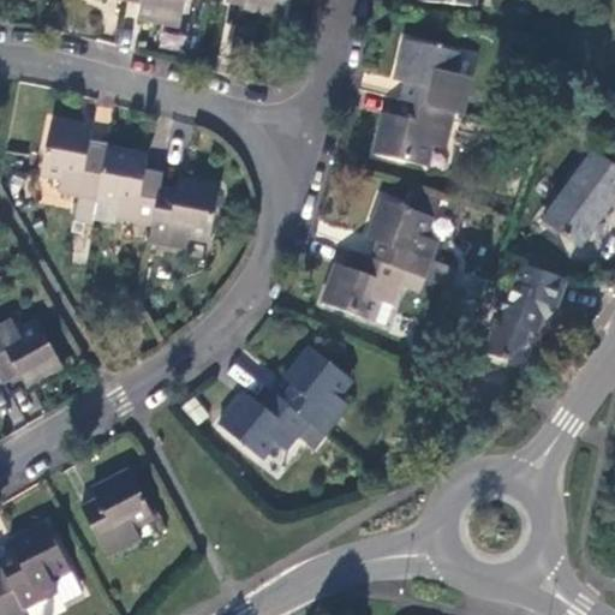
[(143,0),(142,7),(139,21),(181,29),(186,0),(143,0)]
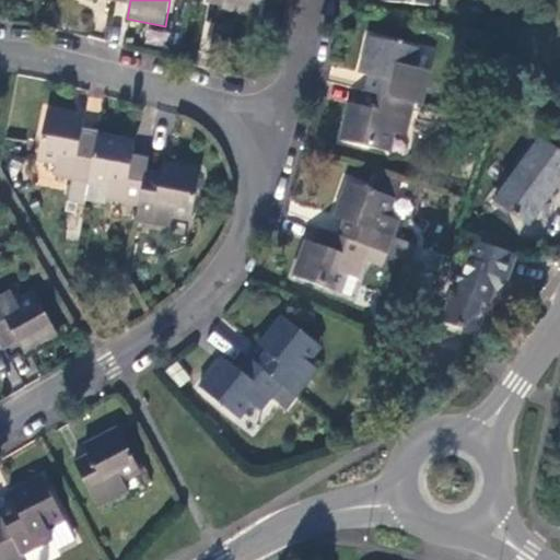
[(224,0),(223,8),(222,16),(259,23),(264,0),(224,0)]
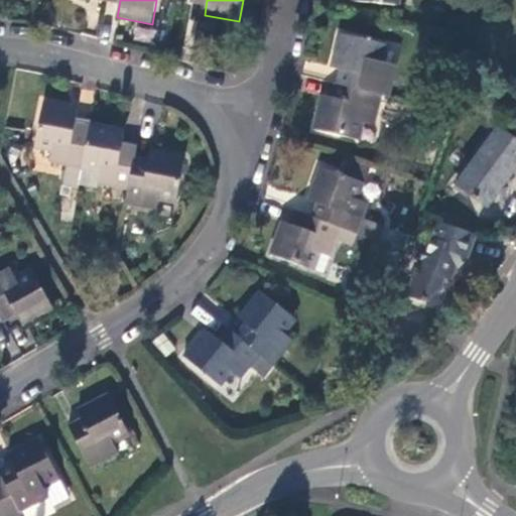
[(381,94),(384,94),(391,65),(380,61),(384,44),(341,34),(333,68),(341,70),(353,73),(350,87),(381,94)]
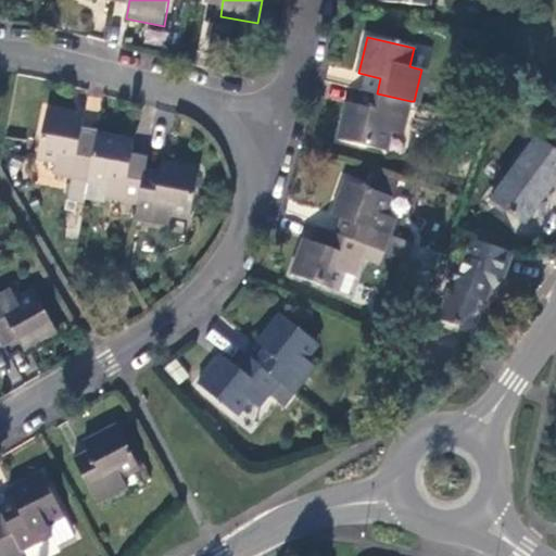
[(380,78),(367,75),(363,90),(374,92),(377,93),(380,78)]
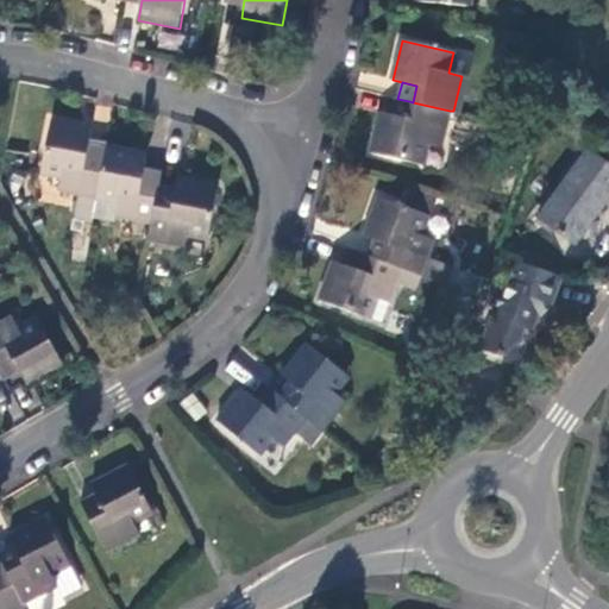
[(397,99),(394,98),(390,114),(406,117),(409,101),(397,99)]
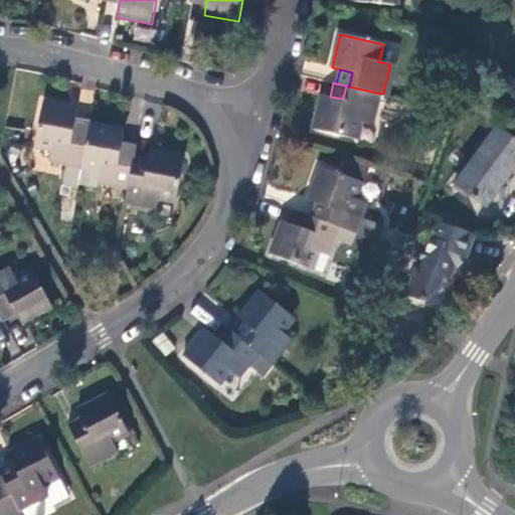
[(373,126),(380,94),(349,87),(346,86),(343,99),(330,97),(322,96),(313,129),(359,140),(363,123),(373,126)]
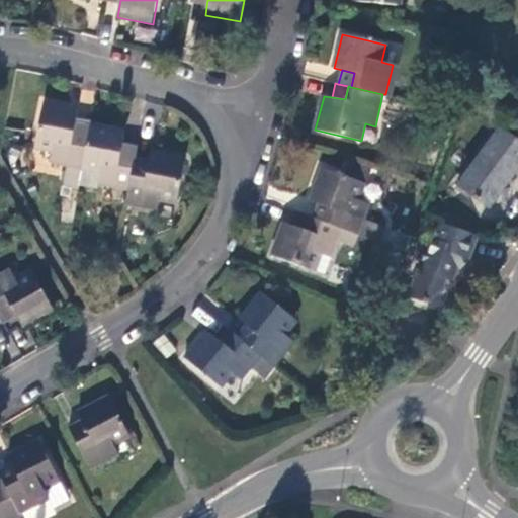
[(64,185),(79,188),(80,185),(90,135),(75,132),(77,122),(79,109),(45,103),(36,149),(54,152),(53,162),(68,166),(64,185)]
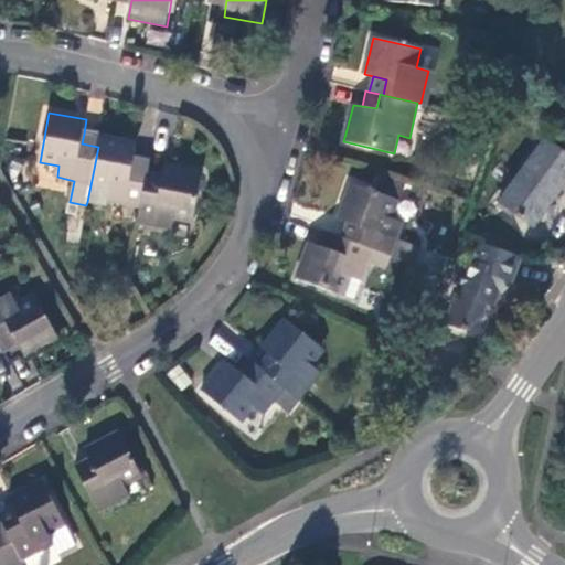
[(100,137),(84,134),(82,144),(98,147),(100,137)]
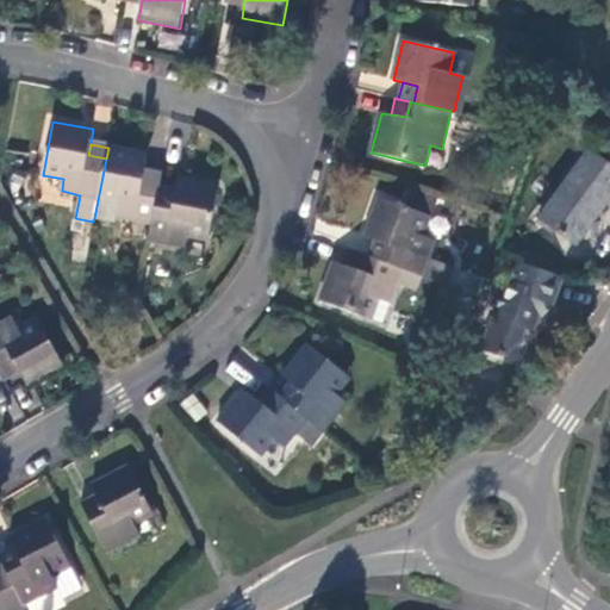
[(106,159),(94,218),(114,223),(116,216),(153,224),(157,198),(160,185),(161,184),(144,180),(147,168),(149,155),(109,145),(109,148),(106,159)]
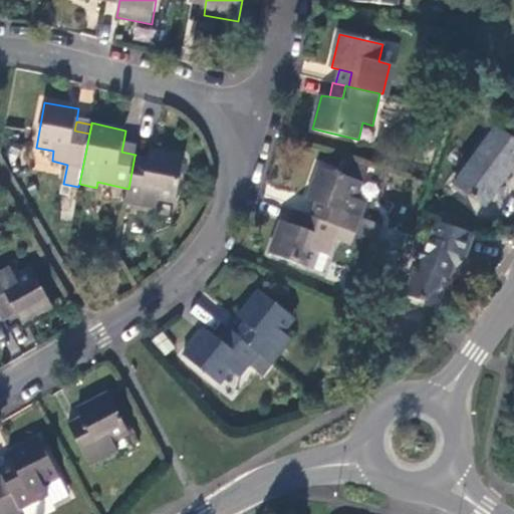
[(487,207),(513,169),(513,138),(498,126),(457,184),(487,207)]
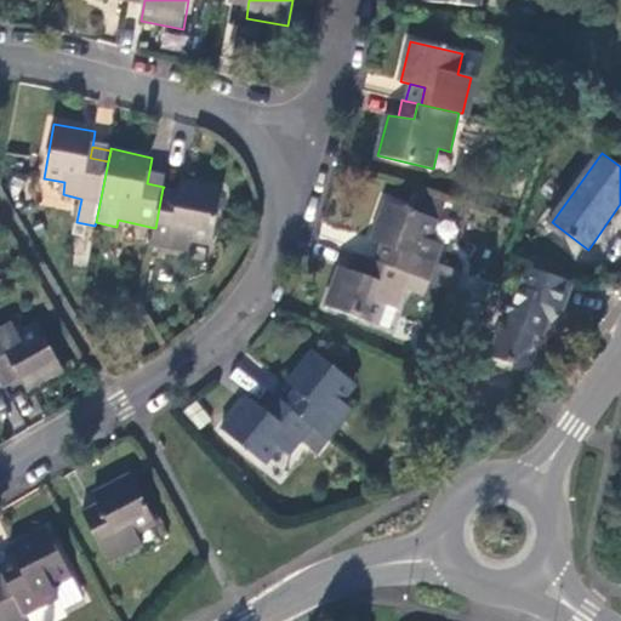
[(164,187),(166,175),(149,171),(147,183),(164,187)]
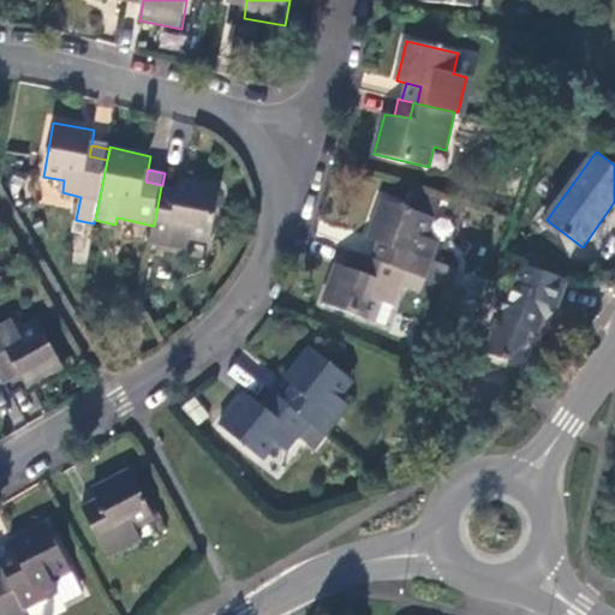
[(154,226),(150,243),(187,251),(191,237),(213,240),(224,189),(181,179),(178,190),(177,203),(159,199),(154,226)]
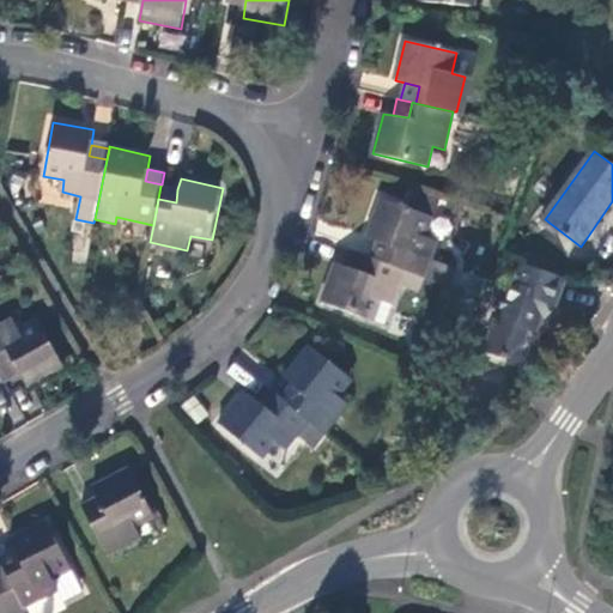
[(176,202),(177,189),(161,186),(158,199),(176,202)]
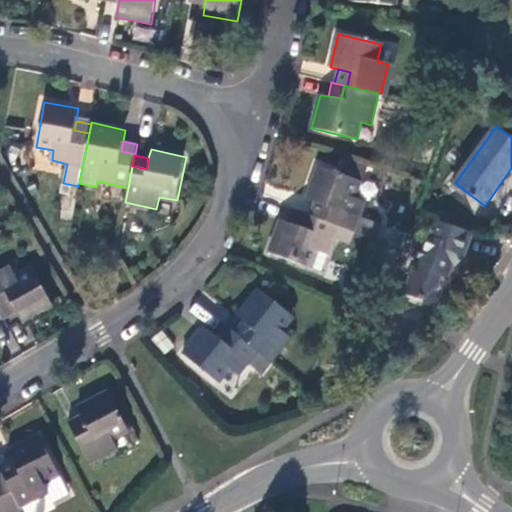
[(355,231),(376,239),(380,225),(360,219),(367,202),(357,198),(363,181),(319,165),(307,198),(314,201),(326,206),(322,219),(355,231)]
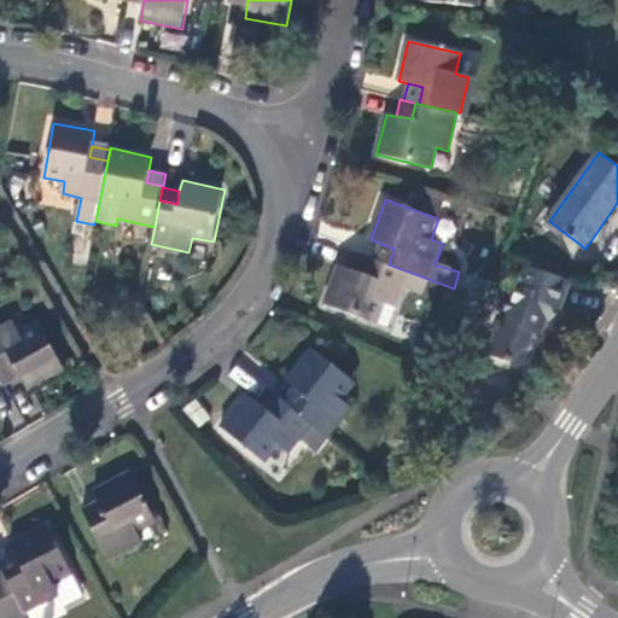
[(394,249),(379,243),(374,260),(389,264),(394,249)]
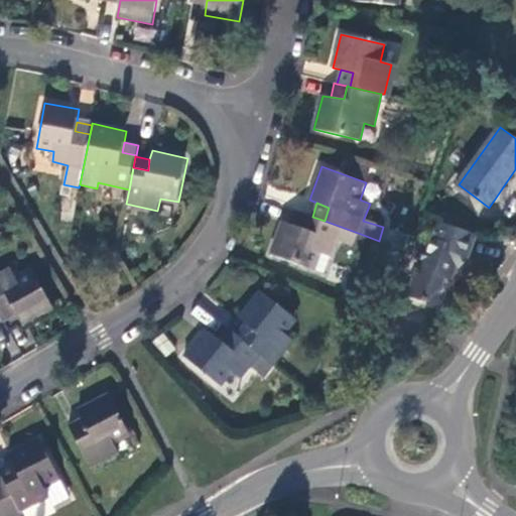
[(309,216),(299,213),(295,225),(304,228),(309,216)]
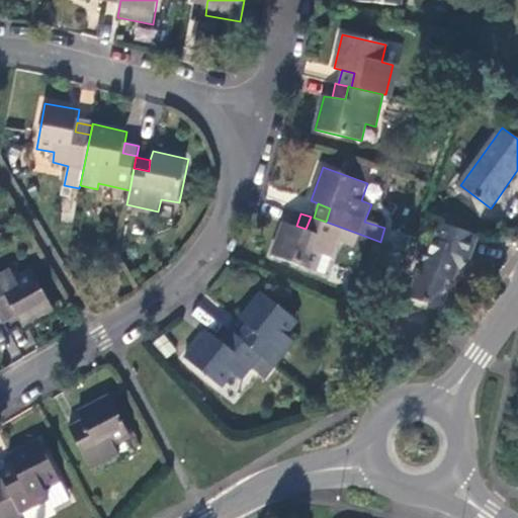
[(355,247),(359,234),(326,222),(314,218),(311,217),(306,229),(296,226),(284,222),(271,256),(315,271),(323,254),(331,257),(338,240),(355,247)]
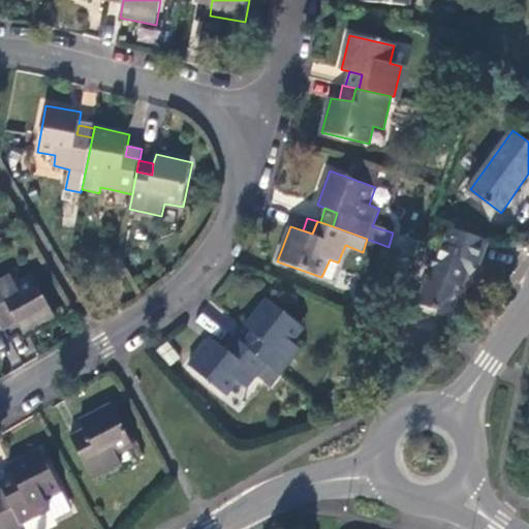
[(491,243),(449,228),(442,251),(438,249),(418,303),(442,312),(455,297),(459,285),(464,287),(470,273),(473,275),(481,265),(491,243)]
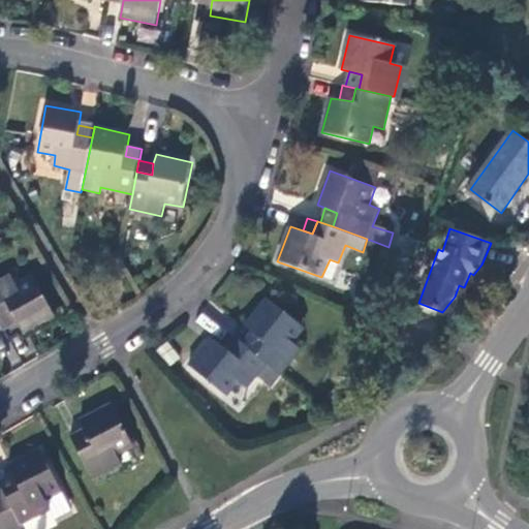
[(415,254),(419,242),(407,238),(403,250),(415,254)]
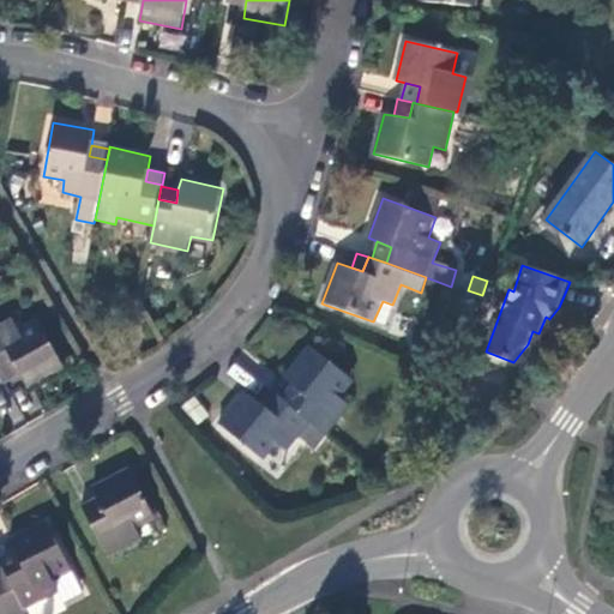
[(16,320),(0,327),(0,371),(1,373),(17,365),(22,377),(29,389),(65,368),(41,320),(20,330),(16,320)]
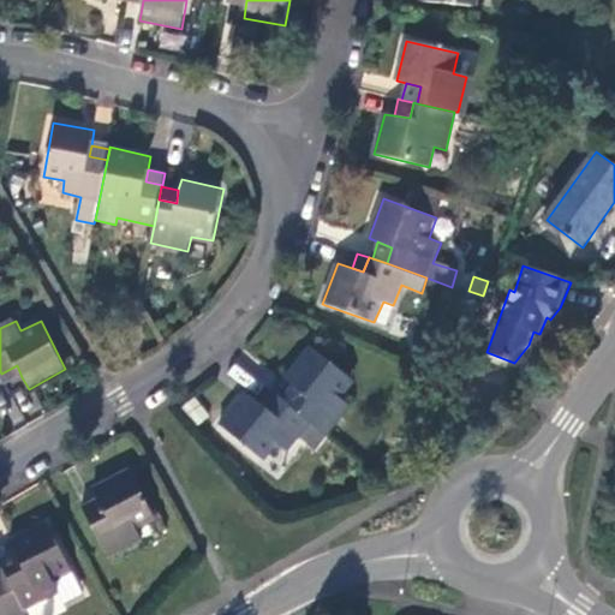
[(310,422),(328,435),(350,405),(340,398),(353,380),(312,346),(286,378),(291,383),(303,394),(292,407),(310,422)]
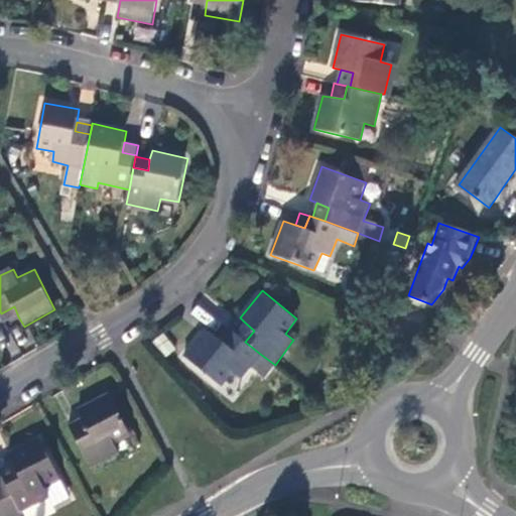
[(1,313),(6,323),(18,316),(14,306),(1,313)]
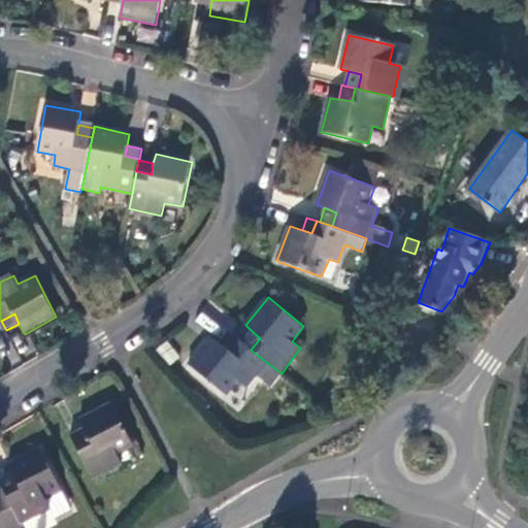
[(260,338),(250,329),(241,341),(251,350),(260,338)]
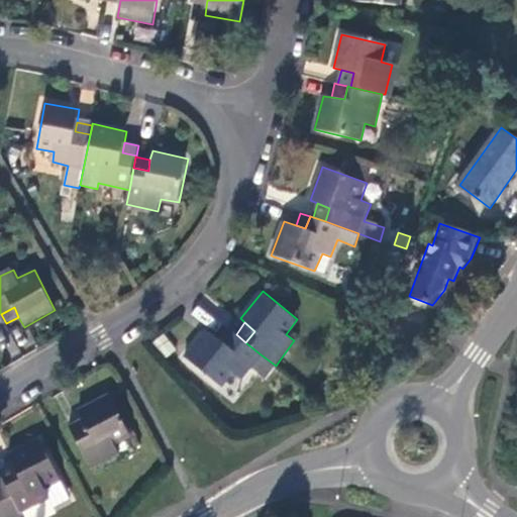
[(234,332),(226,326),(217,337),(225,343),(234,332)]
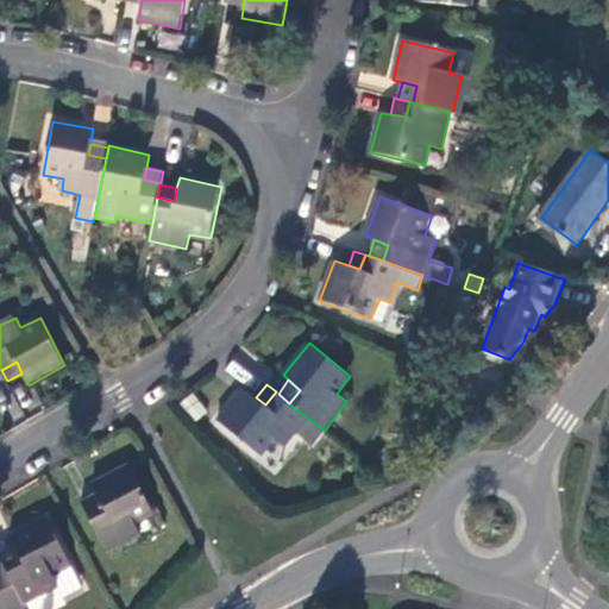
[(284,446),(307,418),(289,403),(278,394),(276,391),(265,405),(256,397),(246,389),(220,420),(261,454),(275,438),(284,446)]
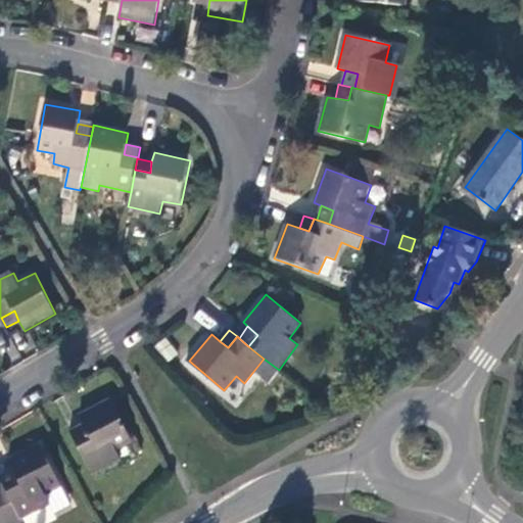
[(165,337),(156,345),(170,359),(178,351),(165,337)]
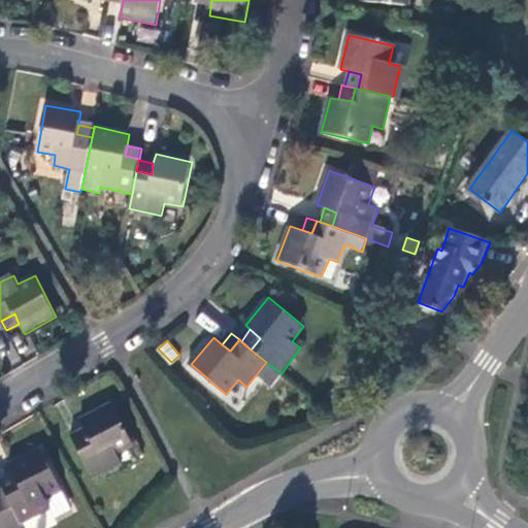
[(80,419),(84,427),(90,437),(76,444),(94,479),(124,463),(118,453),(133,443),(112,403),(80,419)]
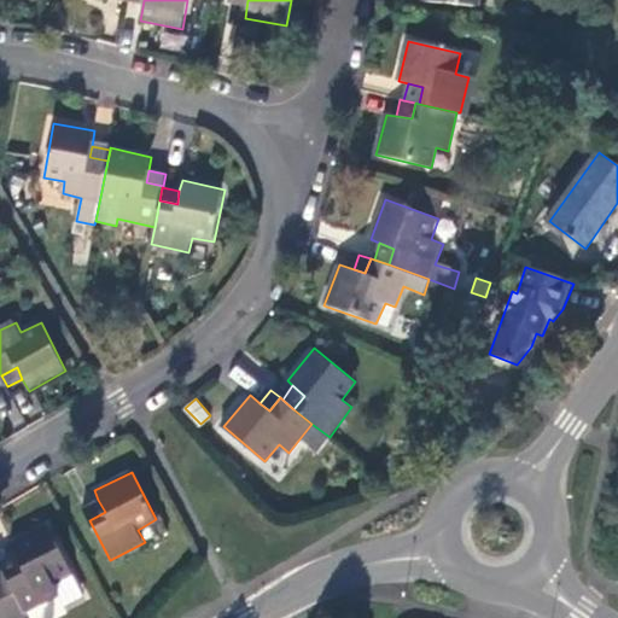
[(105,512),(98,500),(82,508),(89,520),(105,512)]
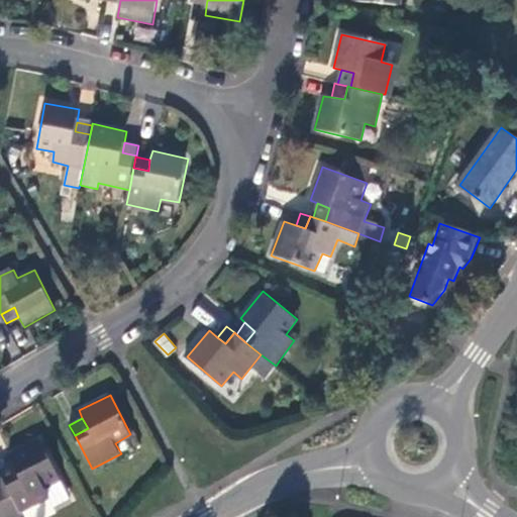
[(7,483),(22,512),(49,498),(44,487),(61,479),(40,437),(9,453),(12,461),(18,472),(6,480),(7,483)]
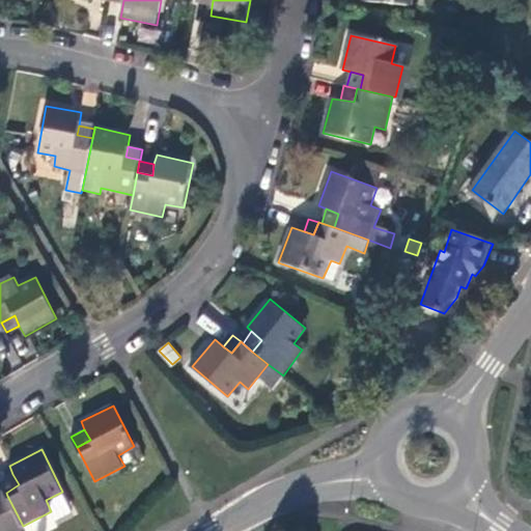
[(0,479),(0,480),(2,486),(6,493),(19,484),(12,474),(0,479)]
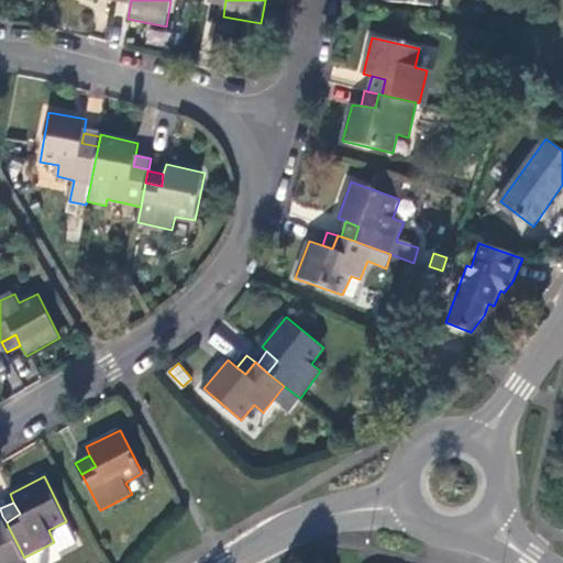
[(0,562),(20,562),(25,561),(24,558),(8,526),(0,530),(0,562)]
